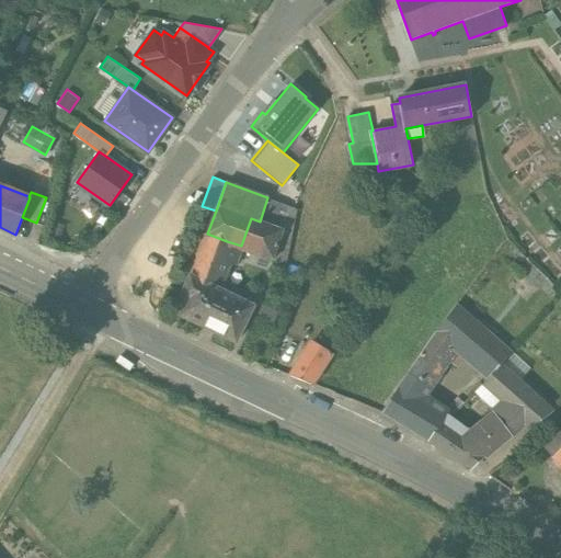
[(284,204),(268,197),(260,221),(276,228),(284,204)]
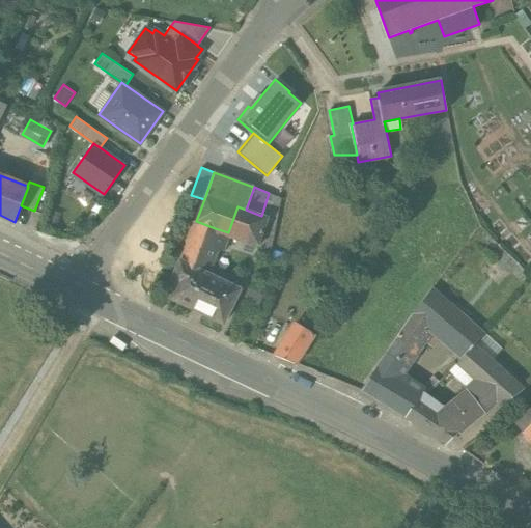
[(269,218),(259,245),(271,248),(281,197),(269,193),(261,216),(269,218)]
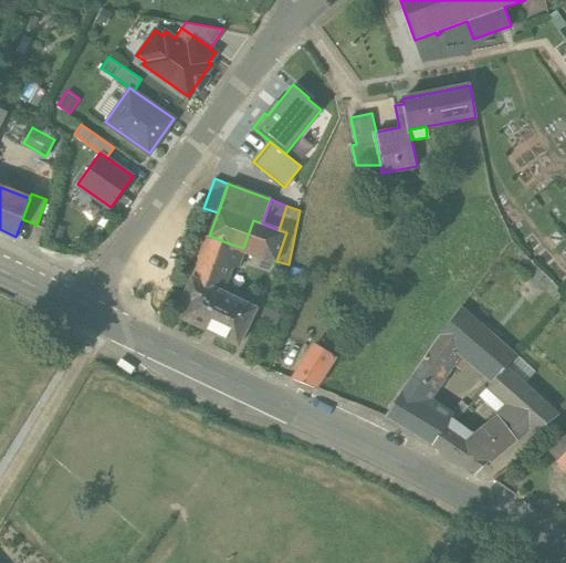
[(253,220),(243,248),(276,261),(286,232),(279,230),(262,223),(253,220)]
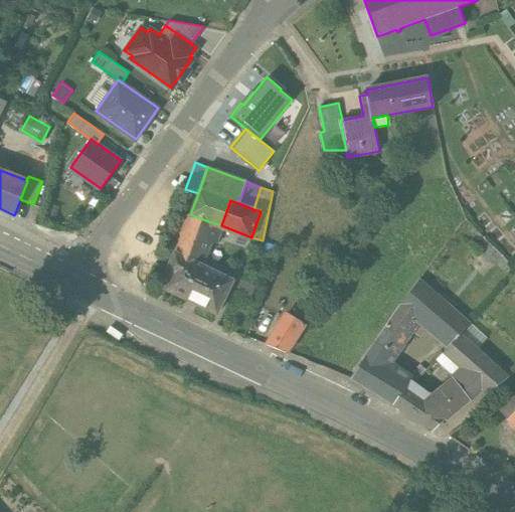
[(208,221),(190,214),(187,224),(200,228),(190,256),(202,261),(209,241),(205,229),(208,221)]
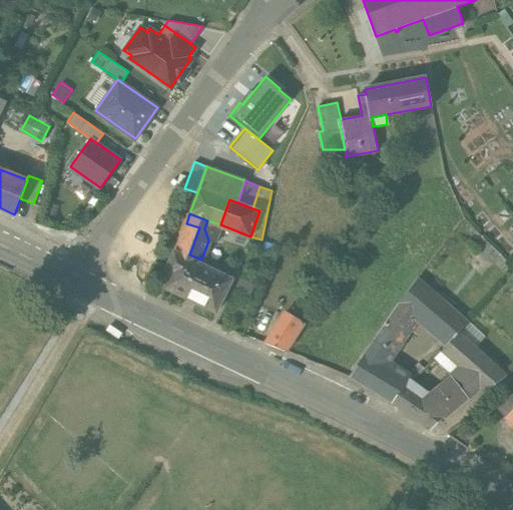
[(199,227),(186,223),(176,250),(200,263),(201,260),(189,255),(199,227)]
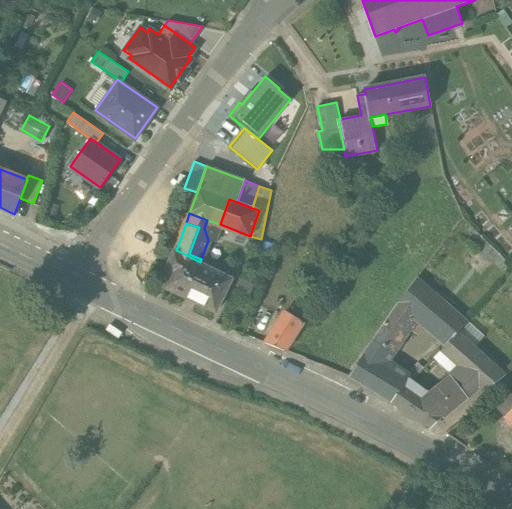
[(200,262),(176,250),(168,268),(174,271),(166,286),(184,294),(200,262)]
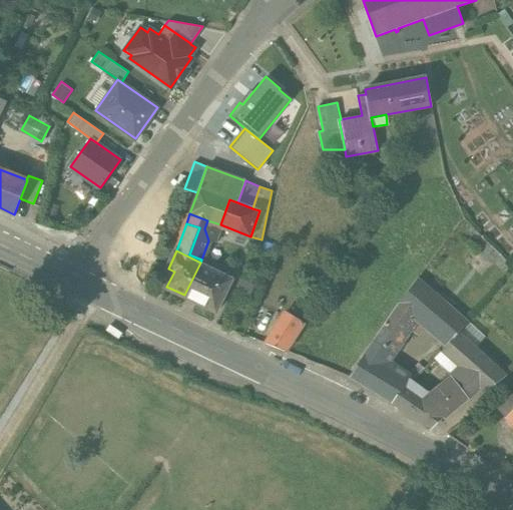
[(232,279),(200,263),(184,295),(215,311),(232,279)]
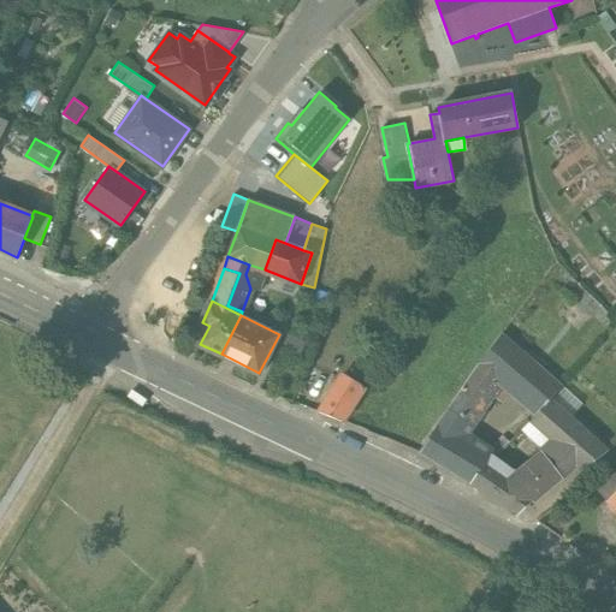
[(548,374),(501,334),(479,362),(501,381),(522,400),(548,374)]
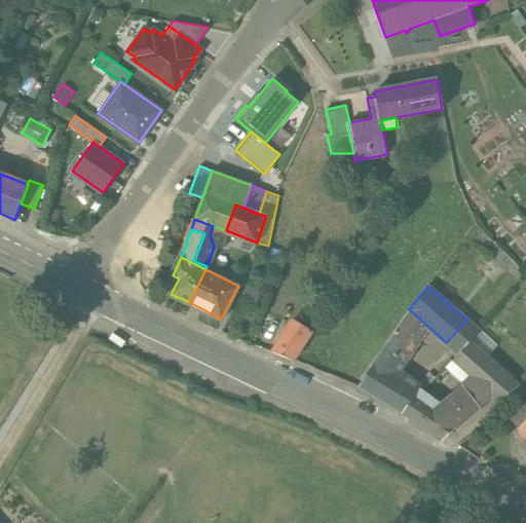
[(427,326),(409,309),(383,348),(400,359),(403,361),(427,326)]
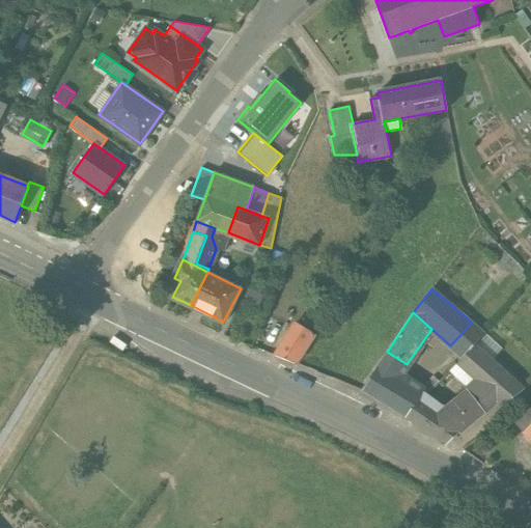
[(472,323),(450,345),(457,352),(463,356),(463,357),(475,343),(484,333),(472,323)]
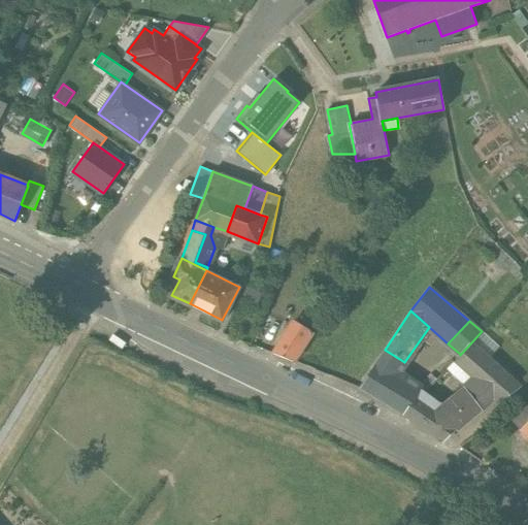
[(311,332),(293,322),(273,352),(294,360),(311,332)]
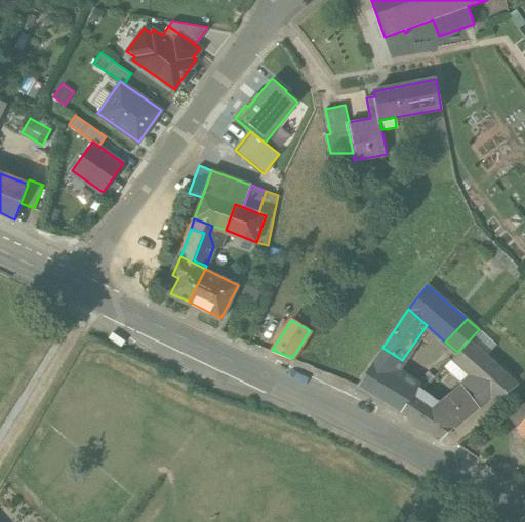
[(518,384),(470,339),(457,353),(457,352),(451,359),(474,379),(491,396),(496,400),(518,384)]
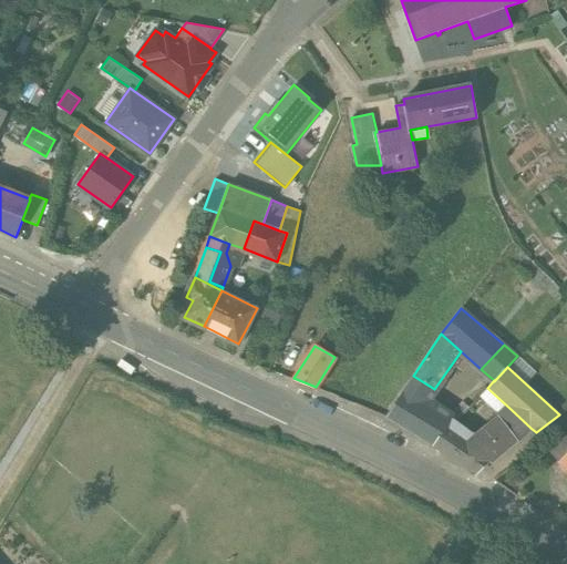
[(431,387),(413,376),(400,396),(401,397),(388,416),(434,444),(444,430),(449,427),(452,422),(421,402),(431,387)]
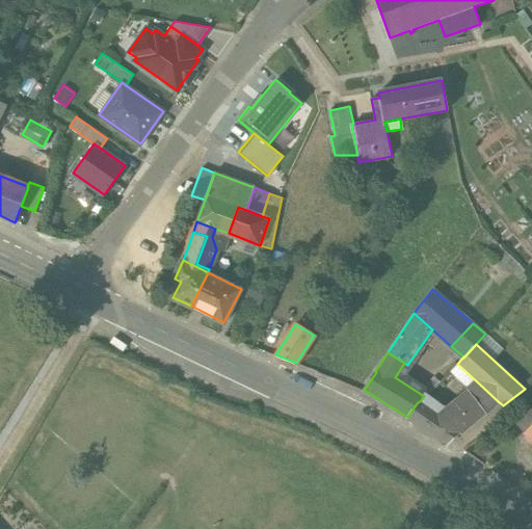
[(463,356),(458,352),(452,360),(457,364),(463,356)]
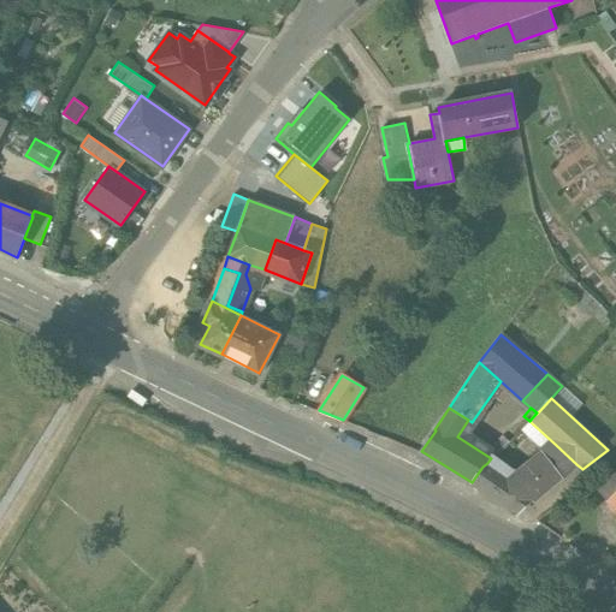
[(576,464),(556,445),(545,456),(562,475),(576,464)]
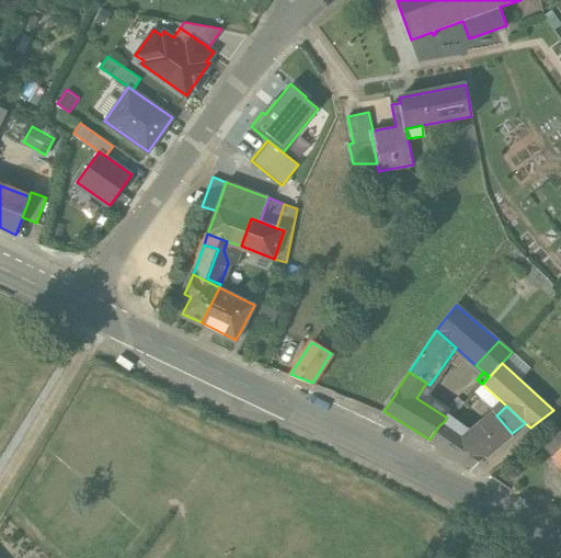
[(496,416),(467,440),(444,422),(439,425),(430,440),(471,468),(512,433),(496,416)]
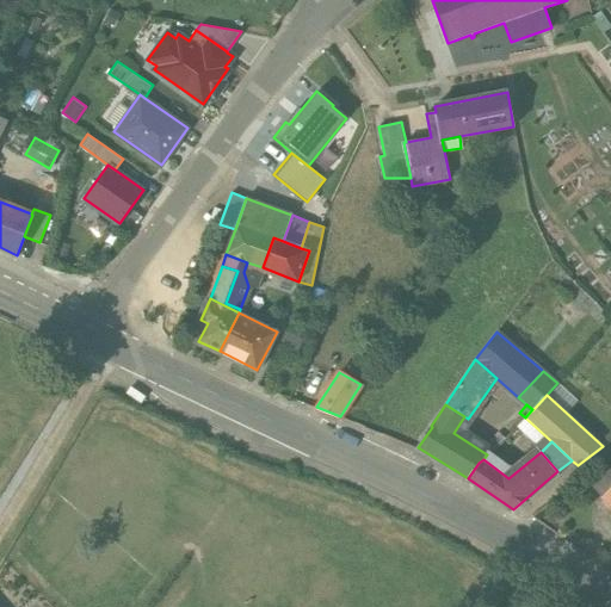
[(610,465),(591,487),(603,496),(602,497),(610,506),(610,465)]
